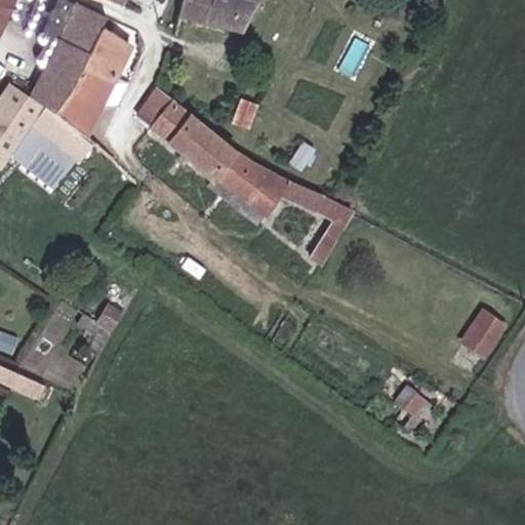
[(0,0),(0,33),(13,0),(0,0)]
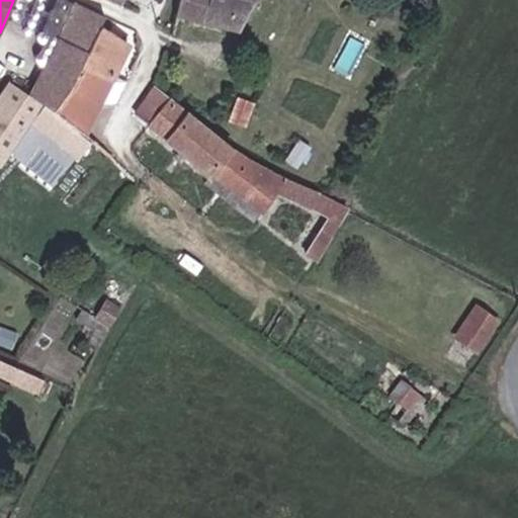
[(178,0),(175,15),(240,31),(254,0),(178,0)]
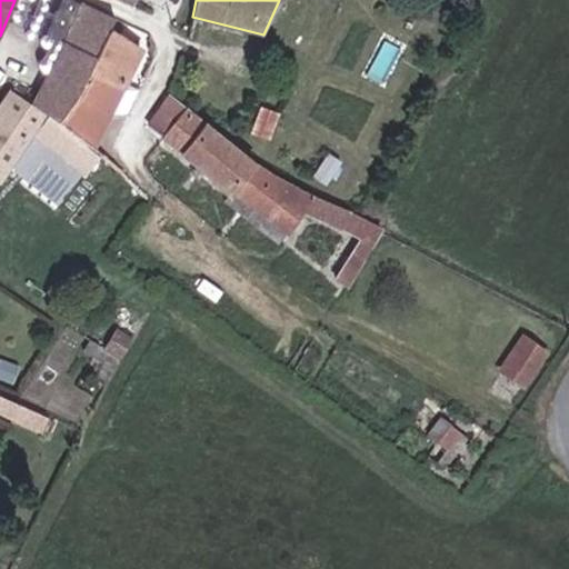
[(79,93),(110,28),(115,20),(83,1),(39,91),(37,105),(59,121),(79,93)]
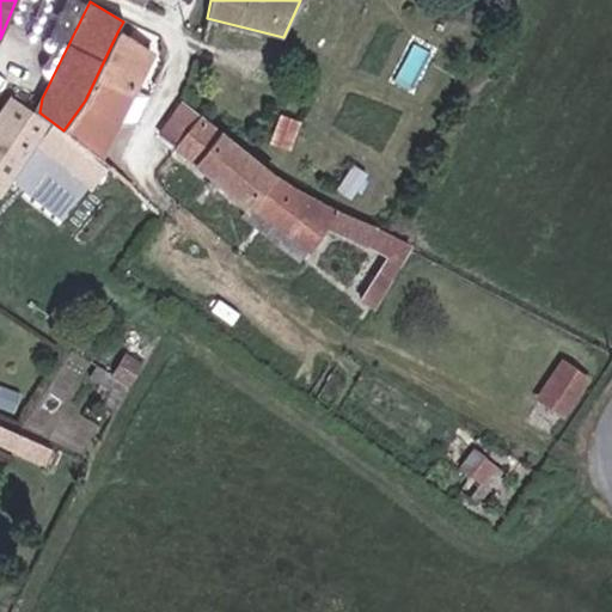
[(153,53),(118,30),(85,101),(63,130),(102,161),(120,124),(135,92),(153,53)]
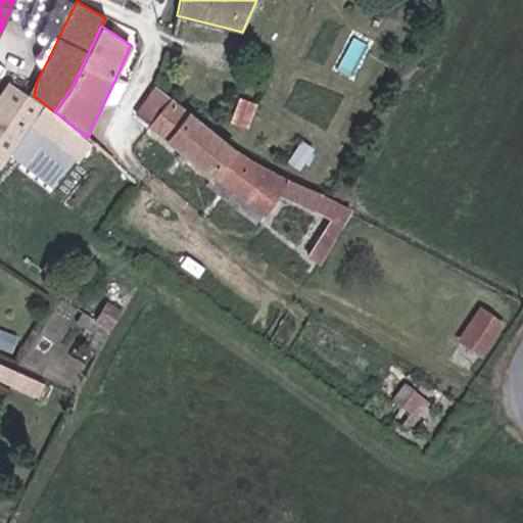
[(115,79),(102,106),(117,103),(127,83),(115,79)]
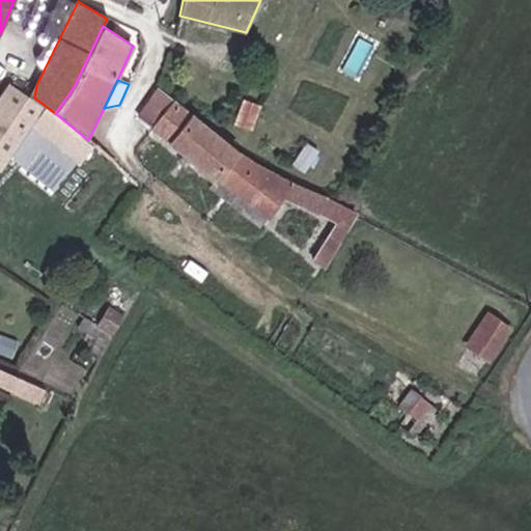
[(55,113),(34,98),(15,82),(0,101),(0,168),(34,196),(62,155),(92,177),(100,171),(109,178),(119,166),(88,140),(55,113)]
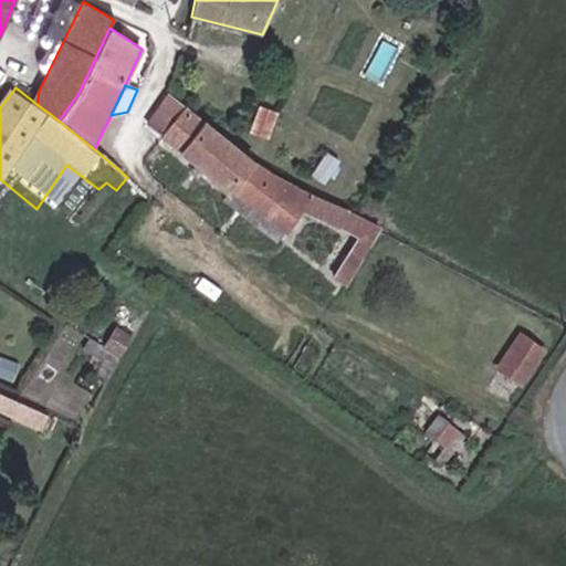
[(236,192),(285,232),(300,209),(360,236),(334,279),(345,287),(379,230),(269,176),(239,153),(167,95),(145,123),(231,196),(236,192)]
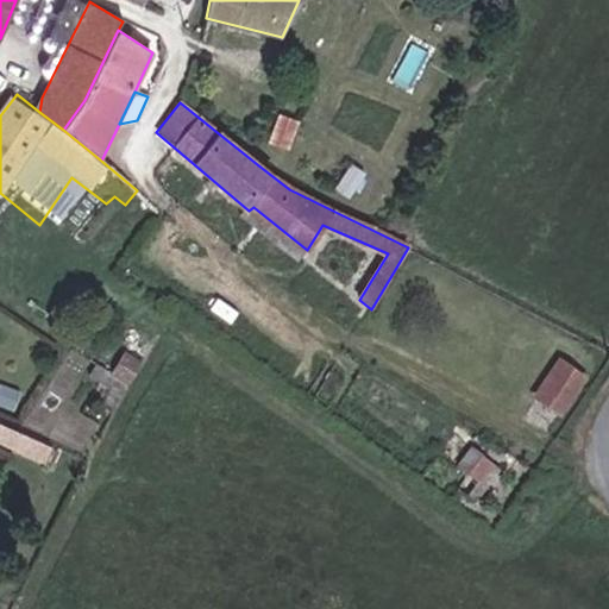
[(253,207),(249,211),(243,217),(296,261),(307,250),(253,207)]
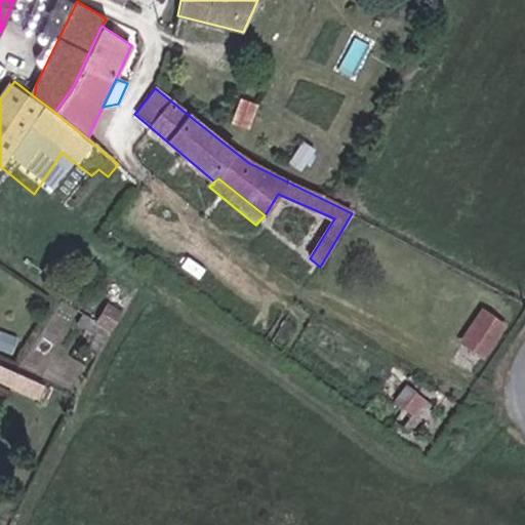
[(505,326),(482,311),(460,341),(483,357),(505,326)]
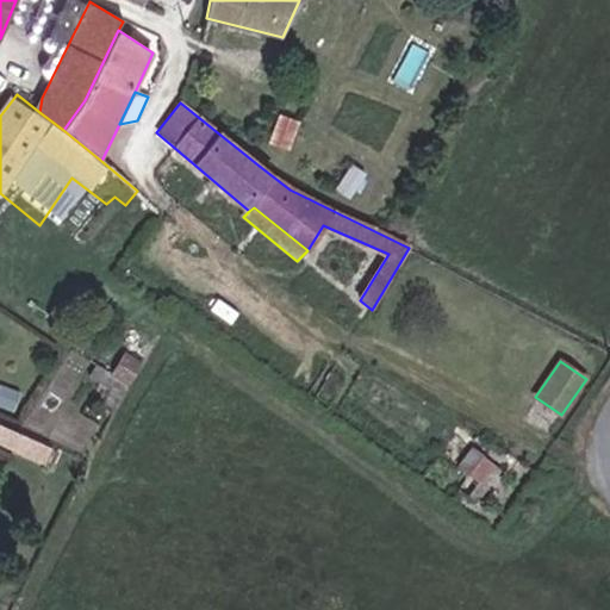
[(88,378),(123,397),(129,384),(95,366),(88,378)]
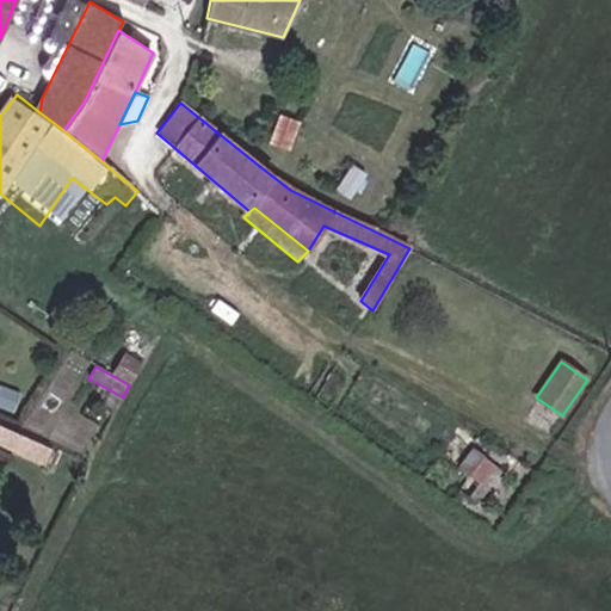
[(0,418),(0,417),(0,438),(48,462),(56,444),(0,418)]
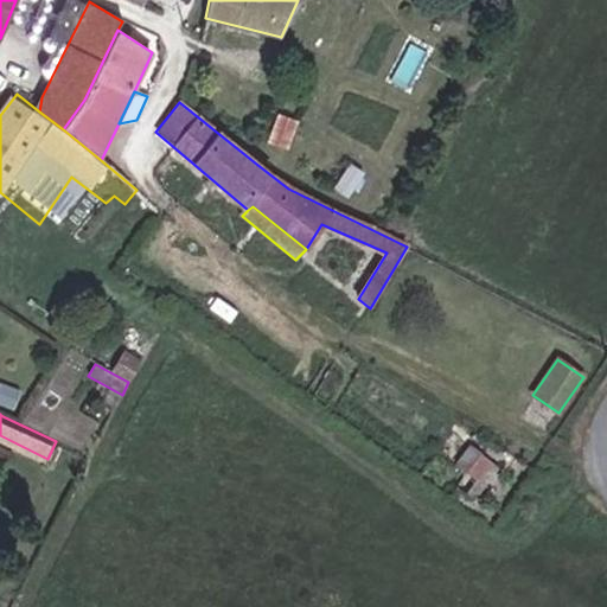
[(492,464),(480,454),(455,489),(467,497),(492,464)]
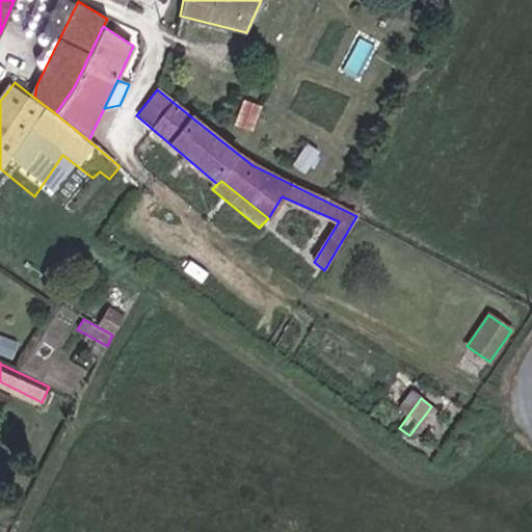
All buildings are outlined.
